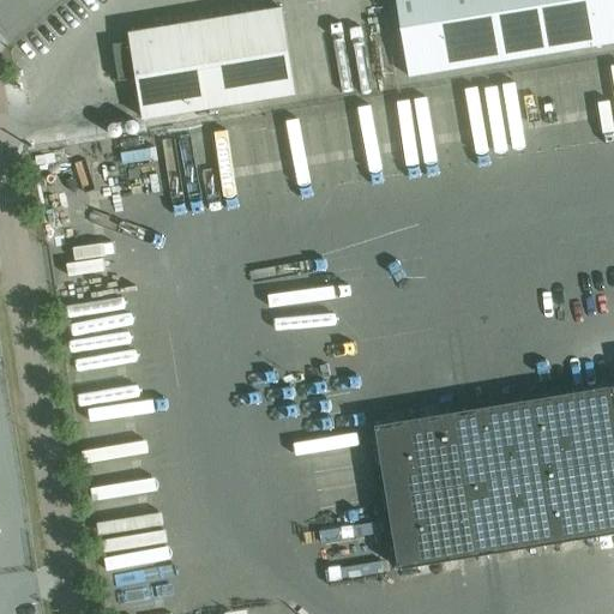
[(613,0),(396,0),(409,77),(613,43),(613,0)]
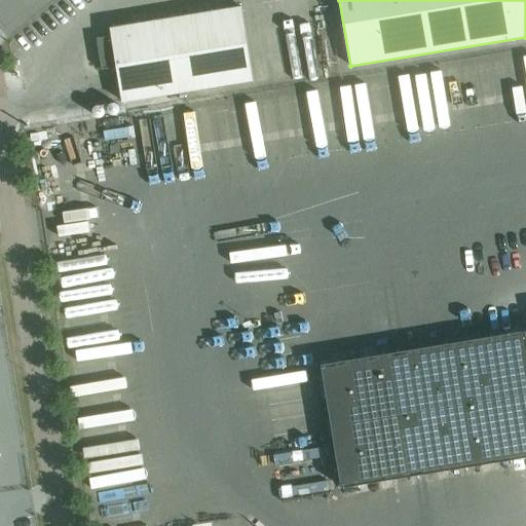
[(113,36),(98,39),(103,70),(118,67),(124,103),(254,81),(241,7),(112,29),(113,36)]
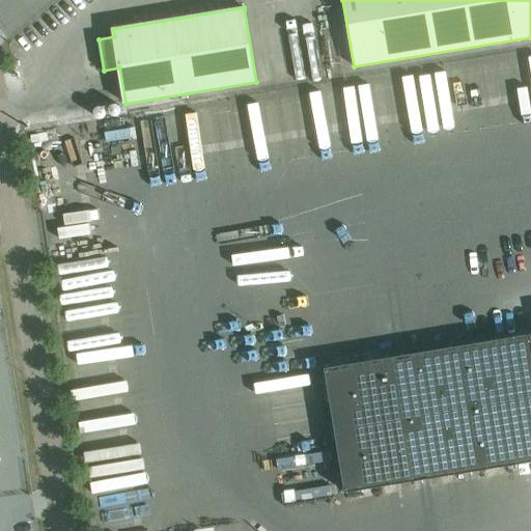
[(327,63),(305,66),(307,86),(330,83),(327,63)]
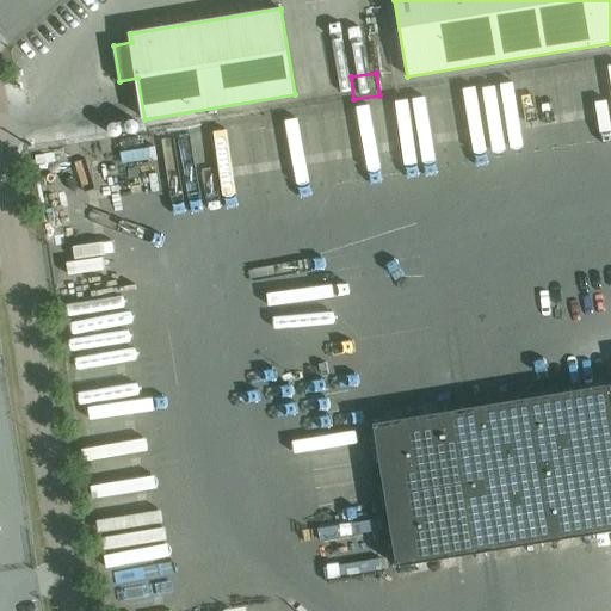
[(207,158),(207,146),(167,147),(167,159),(207,158)]
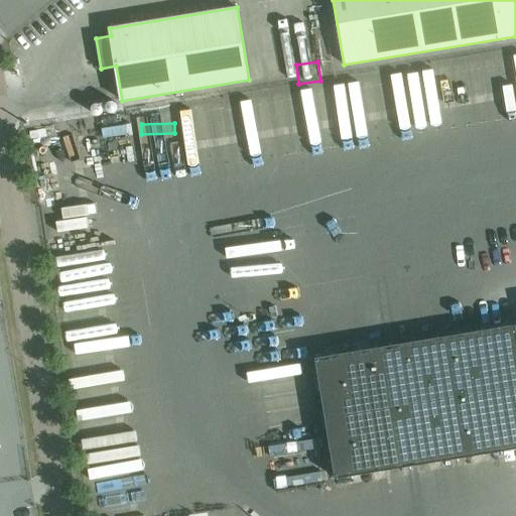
[(515,324),(318,357),(337,478),(515,447),(515,324)]
